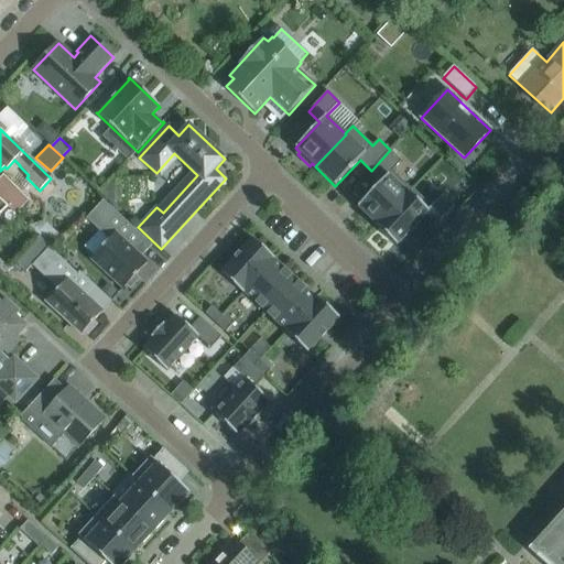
[(402,161),(390,150),(371,171),(382,181),(358,207),(377,225),(376,226),(377,227),(413,188),(412,188),(411,188),(392,171),(402,161)]
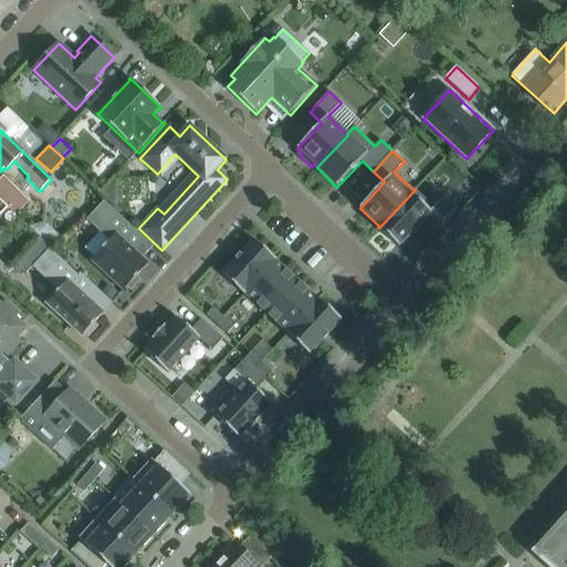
[(20,193),(3,176),(0,178),(0,197),(8,205),(20,193)]
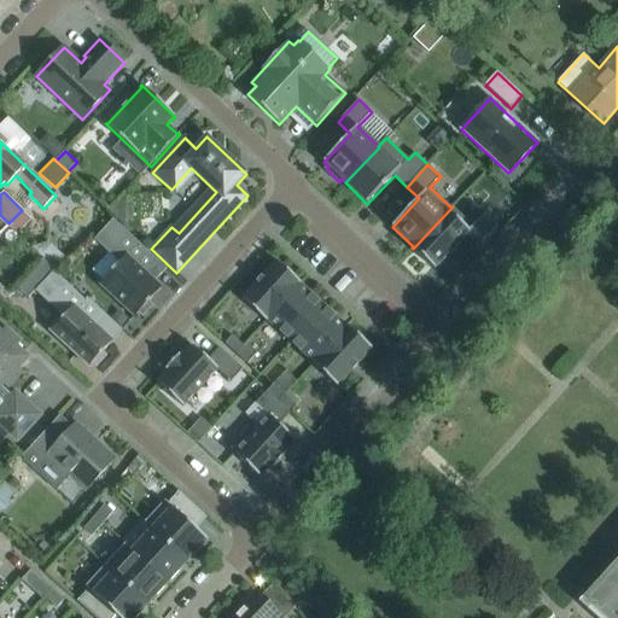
[(126,193),(108,211),(126,228),(126,220),(130,220),(130,202),(126,202),(126,193)]
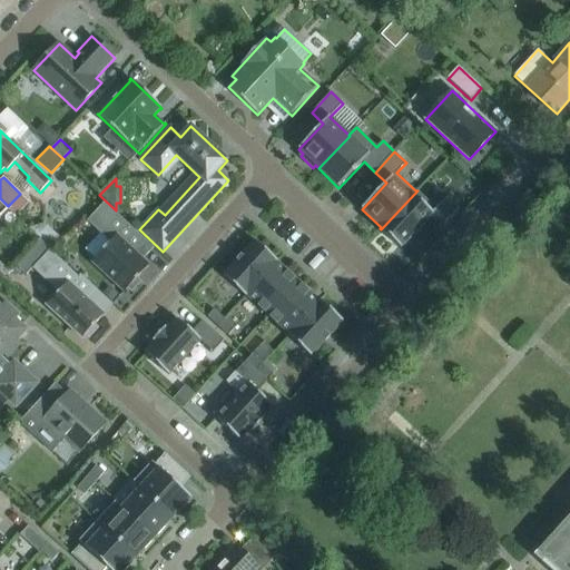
[(436,208),(418,190),(381,229),(401,248),(428,220),(439,231),(460,209),(446,197),(436,208)]
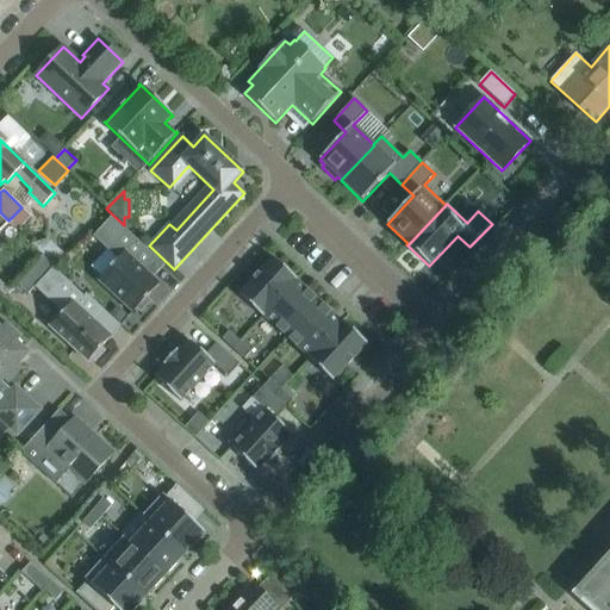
[(99,280),(134,312),(138,307),(141,311),(150,302),(147,298),(160,285),(153,279),(165,266),(112,217),(94,236),(118,259),(99,280)]
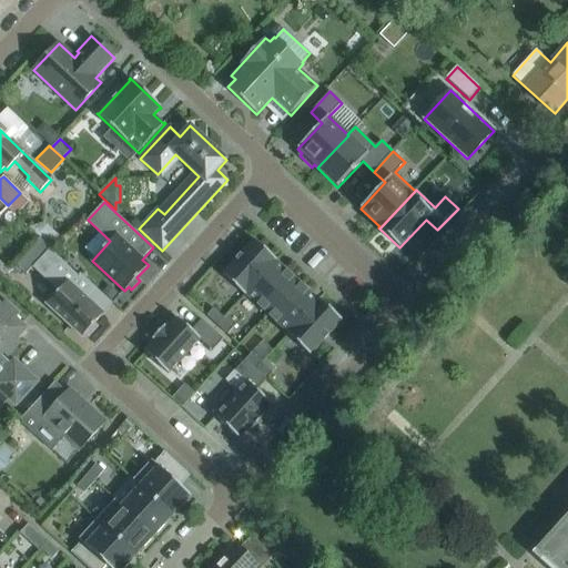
[(244,295),(276,260),(254,240),(222,274),(244,295)]
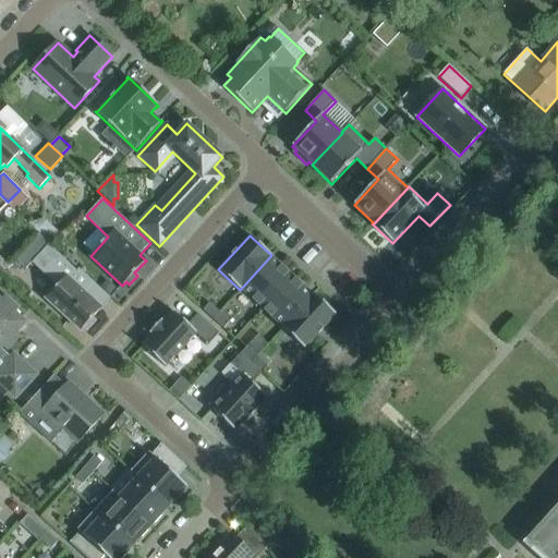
[(49,244),(33,262),(58,286),(46,299),(81,331),(83,328),(87,331),(96,322),(93,318),(101,308),(85,293),(95,283),(79,269),(76,271),(49,244)]
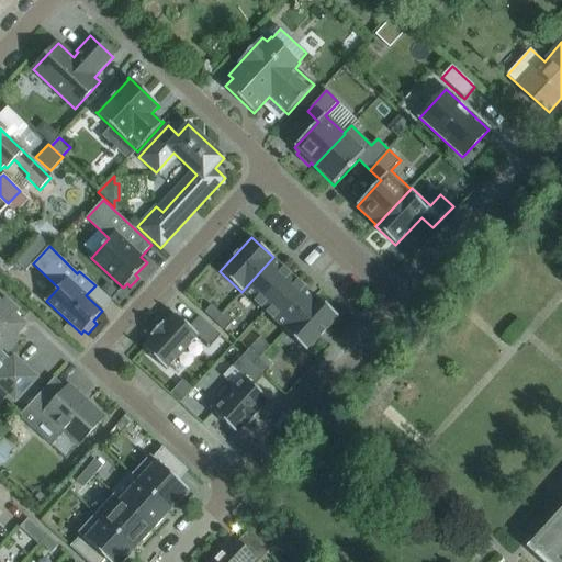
[(265,311),(294,278),(273,259),(274,258),(273,257),(242,292),(243,293),(244,292),(265,311)]
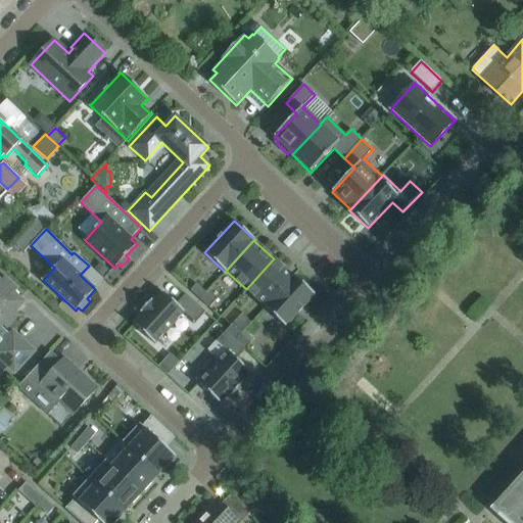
[(0,240),(0,256),(1,257),(9,248),(0,240)]
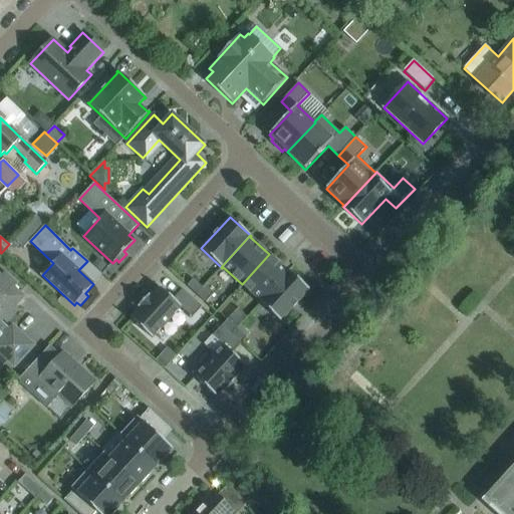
[(260,303),(289,271),(289,270),(288,271),(269,254),(242,284),(260,301),(259,302),(260,303)]
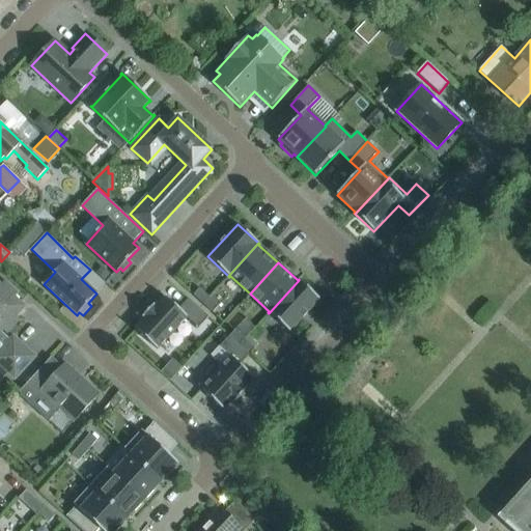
[(106,280),(111,274),(102,266),(96,272),(106,280)]
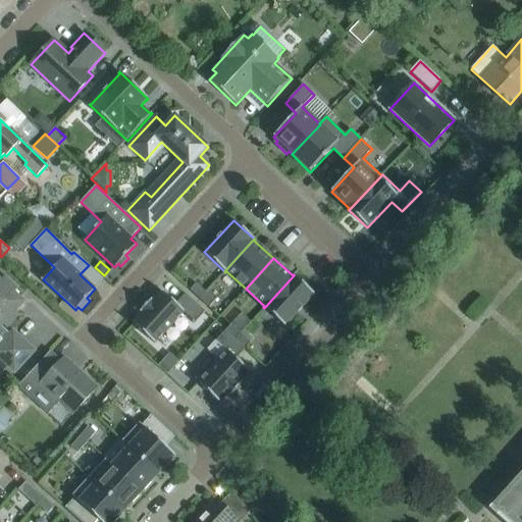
[(284,326),(314,294),(294,275),(264,308),(284,326)]
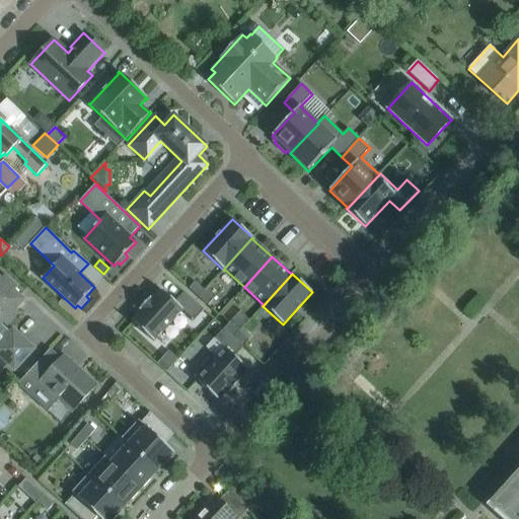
[(33,349),(13,329),(10,332),(2,324),(3,322),(6,325),(17,313),(14,310),(21,303),(20,303),(20,297),(20,296),(14,290),(16,287),(4,276),(2,279),(0,277),(0,336),(4,340),(0,344),(0,356),(14,370),(33,349)]
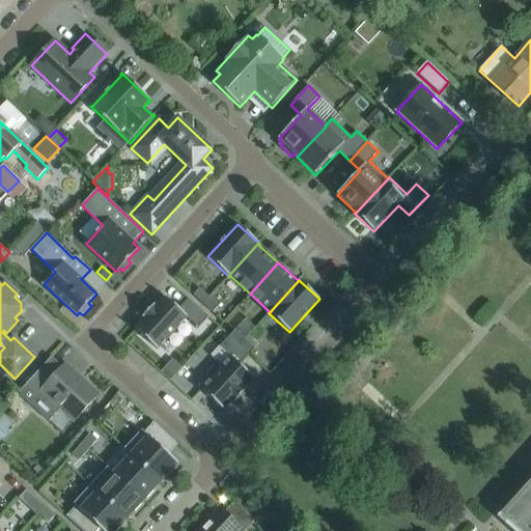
[(193,296),(203,304),(210,298),(199,288),(193,296)]
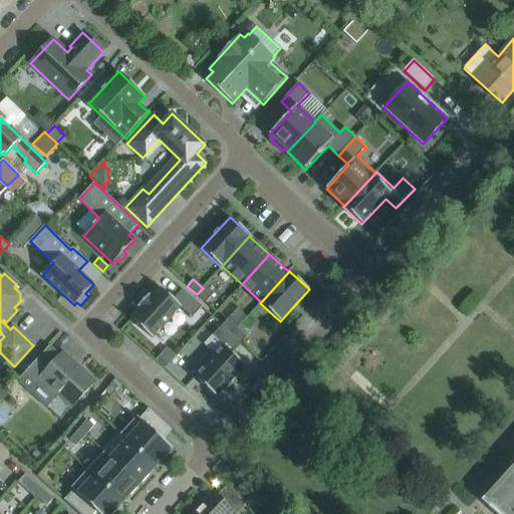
[(141,309),(132,319),(153,338),(181,308),(192,318),(202,307),(183,290),(174,300),(161,287),(152,297),(149,294),(138,307),(141,309)]
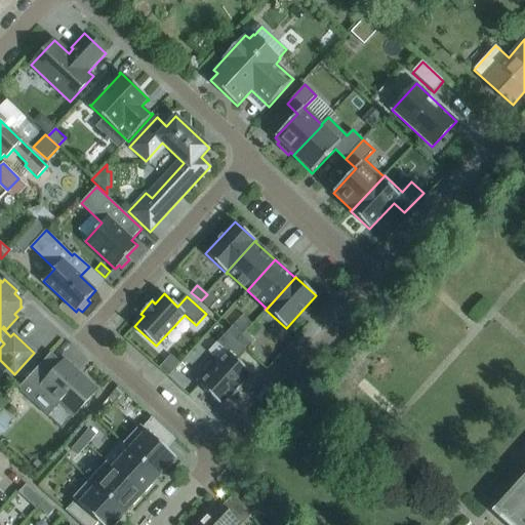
[(216,303),(207,294),(201,300),(210,310),(216,303)]
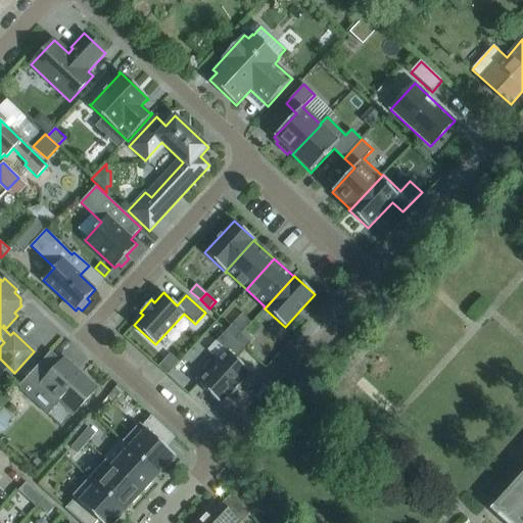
[(232,325),(226,332),(235,340),(241,334),(232,325)]
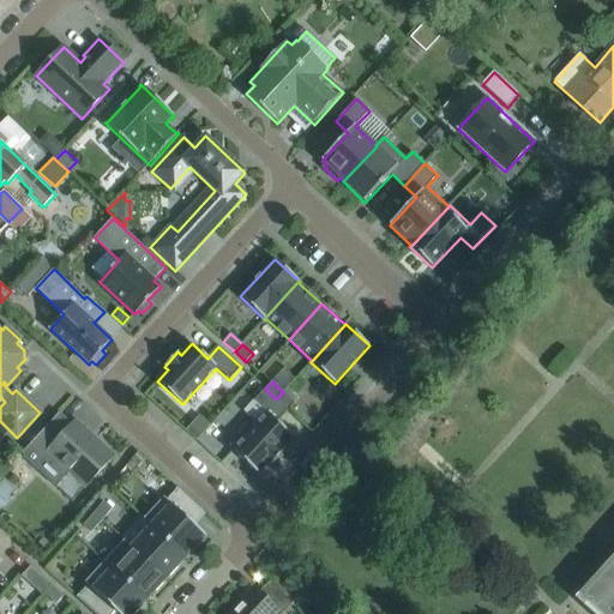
[(277,421),(288,410),(276,399),(265,390),(254,402),(268,414),(233,451),(258,474),(269,463),(272,465),(286,451),(282,447),(293,437),(277,421)]
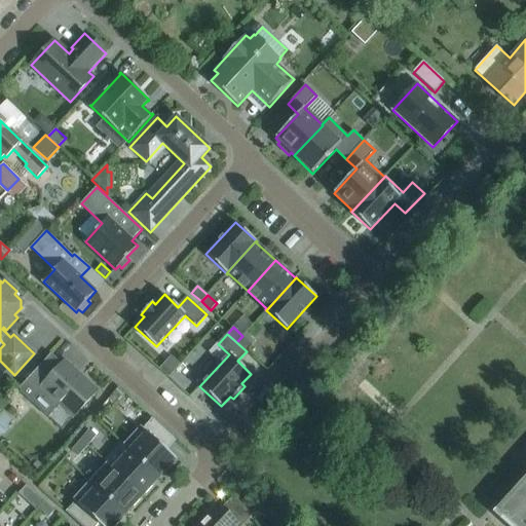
[(252,344),(242,336),(236,342),(247,351),(252,344)]
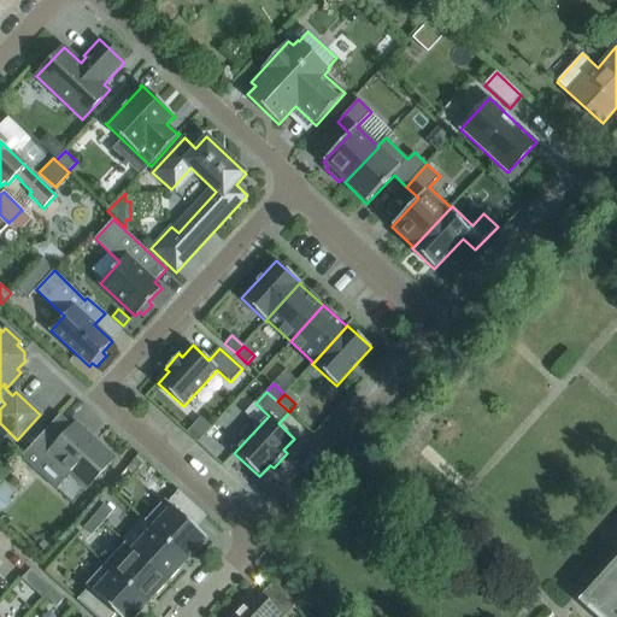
[(28,450),(21,458),(56,489),(63,482),(70,475),(86,491),(116,458),(115,457),(76,422),(72,427),(60,415),(28,450)]
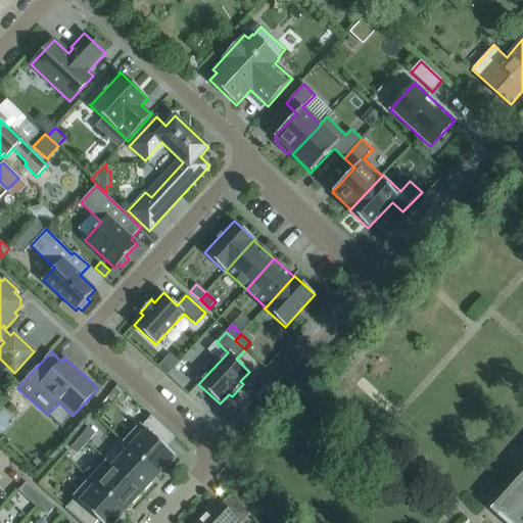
[(119,385),(111,392),(115,397),(123,389),(119,385)]
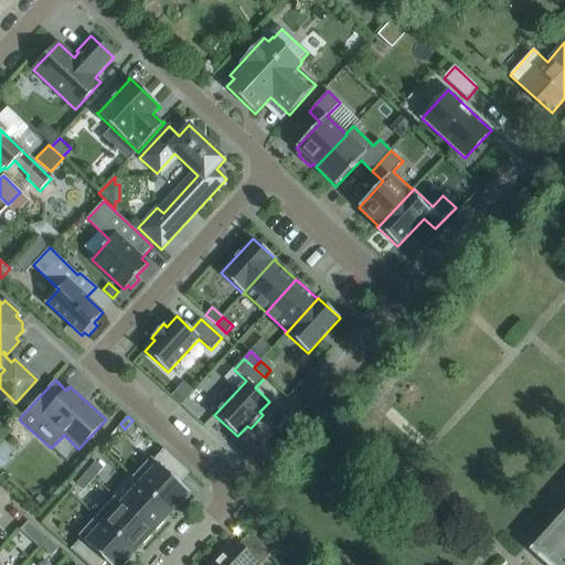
[(2,440),(0,443),(0,465),(13,451),(2,440)]
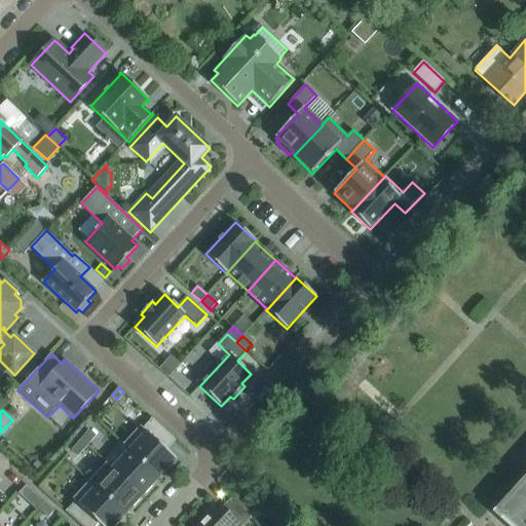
[(123,445),(129,451),(129,450),(159,478),(177,459),(166,450),(176,441),(152,418),(143,428),(141,426),(123,445)]
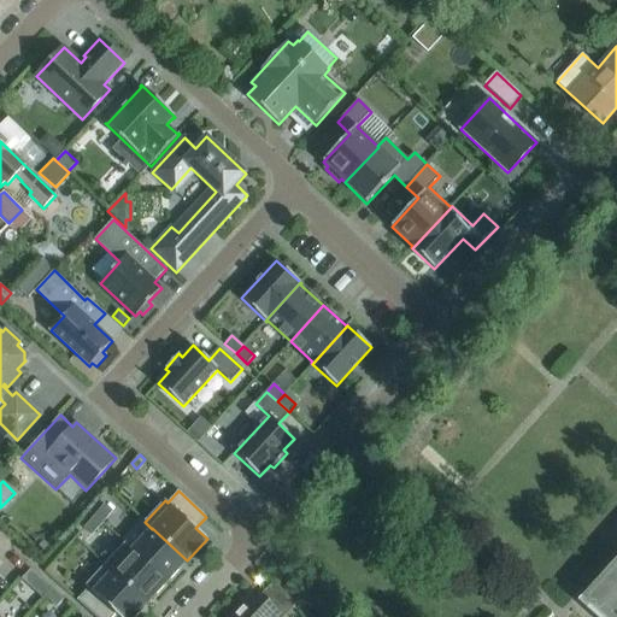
[(105,504),(94,516),(103,523),(113,511),(105,504)]
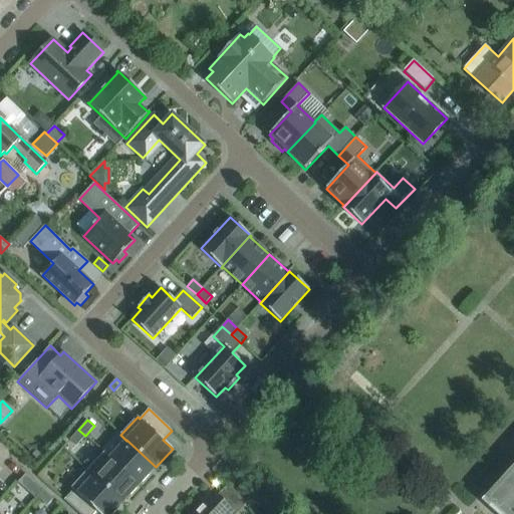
[(77,446),(85,436),(78,430),(70,440),(77,446)]
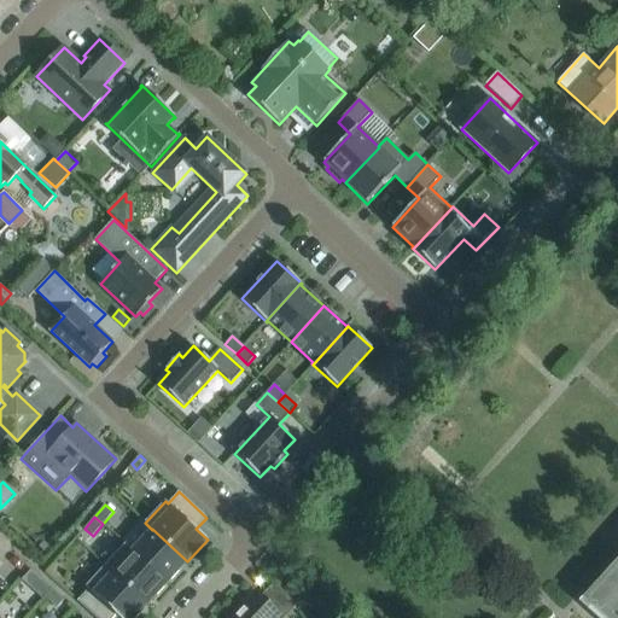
[(152,529),(152,530),(133,551),(168,583),(187,561),(152,529)]
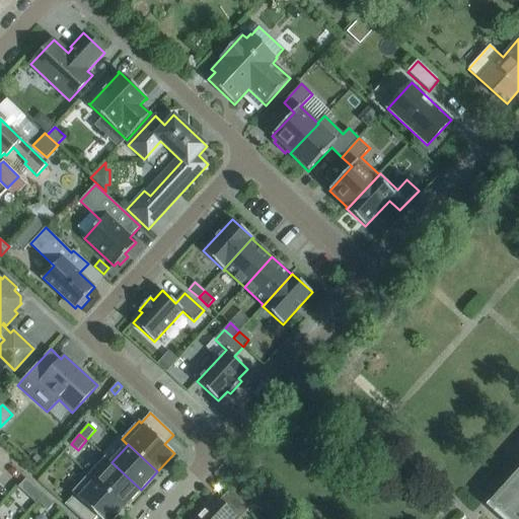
[(112,462),(105,456),(88,474),(125,508),(141,490),(112,462)]
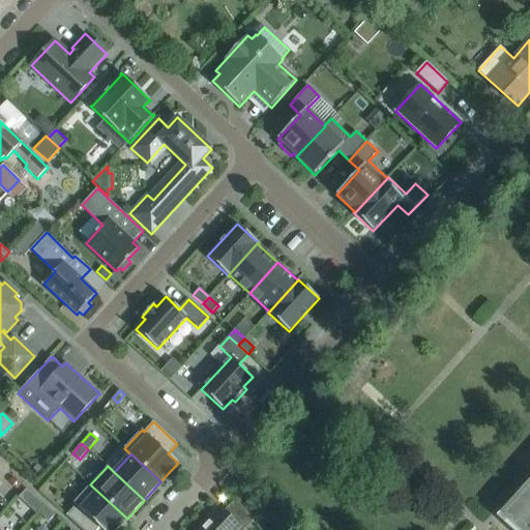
[(529,529),(529,483),(503,513),(521,529),(529,529)]
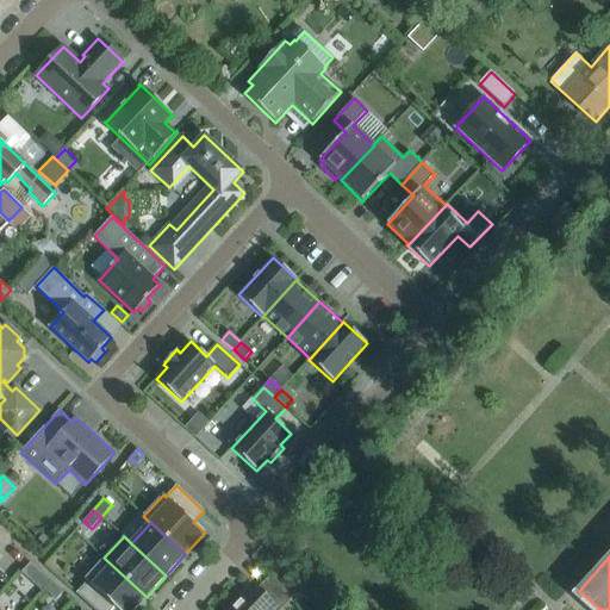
[(134,609),(147,597),(104,558),(85,579),(87,583),(76,593),(93,609),(112,609),(114,608),(117,609),(134,609)]
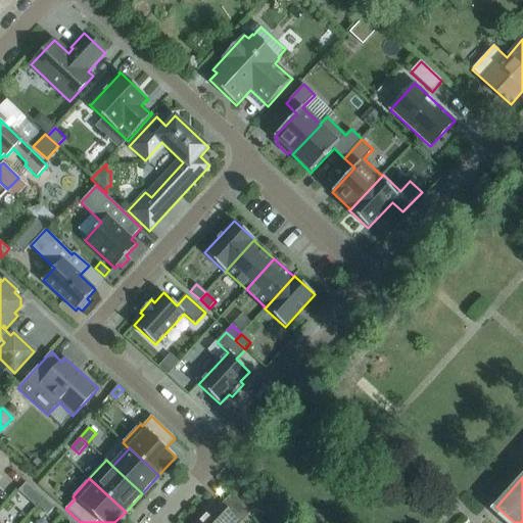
[(36,508),(38,506),(44,498),(27,482),(18,490),(36,508)]
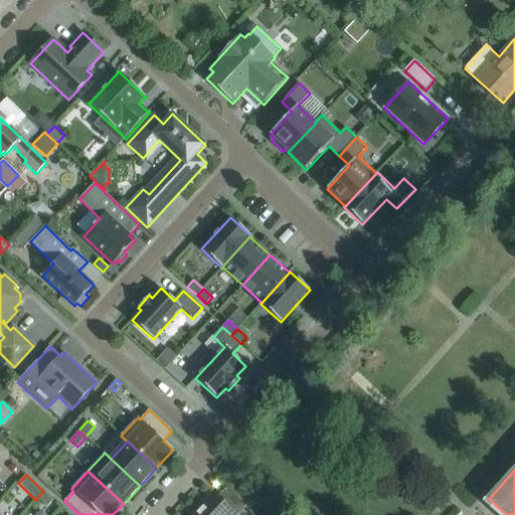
[(231,514),(233,514),(237,514),(248,504),(228,486),(218,497),(213,493),(191,514),(231,514)]
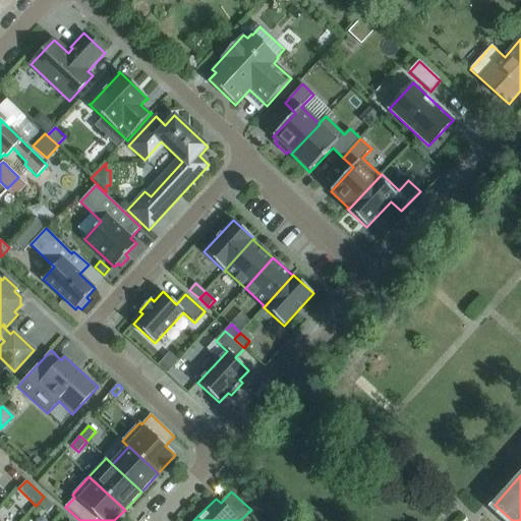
[(54,506),(44,497),(38,504),(48,513),(54,506)]
